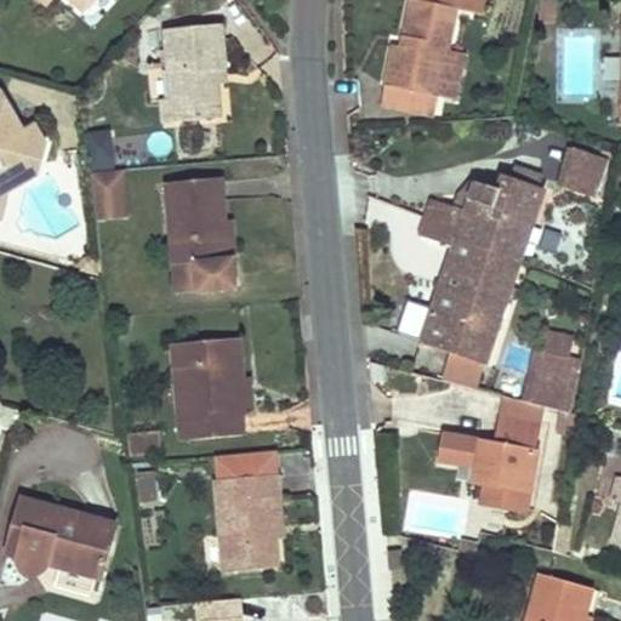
[(63,0),(78,13),(90,0),(63,0)]
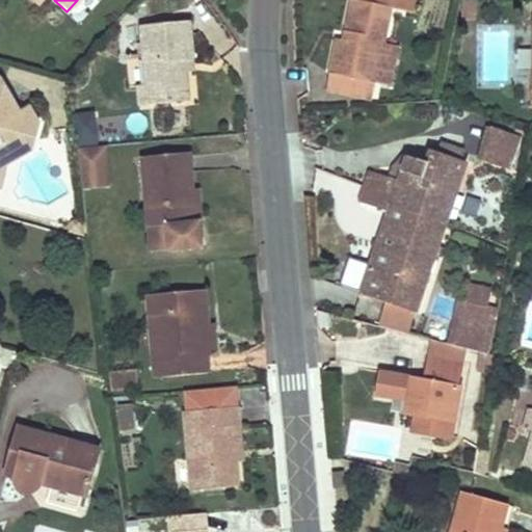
[(343,58),(340,72),(330,70),(325,89),(371,101),(376,80),(392,84),(401,47),(384,43),(393,8),(413,12),(416,0),(352,0),(346,30),(353,31),(351,40),(344,38),(338,36),(334,56),(343,58)]
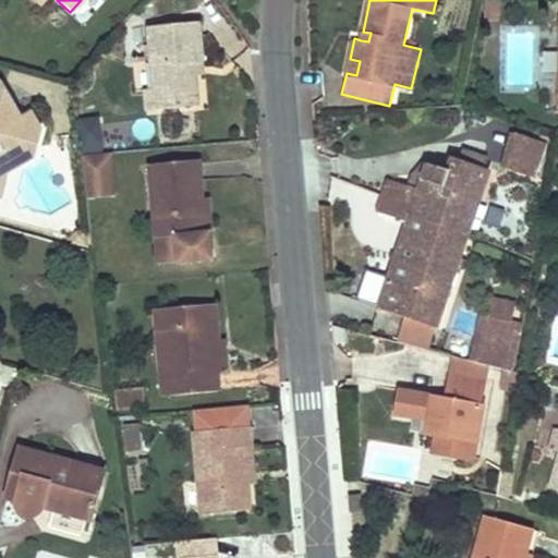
[(204,56),(199,15),(147,20),(152,79),(154,105),(197,101),(194,71),(193,57),(204,56)]
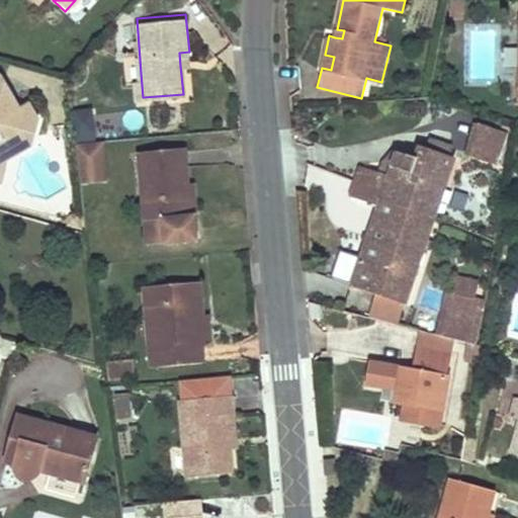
[(344,30),(337,29),(335,37),(342,38),(344,30)]
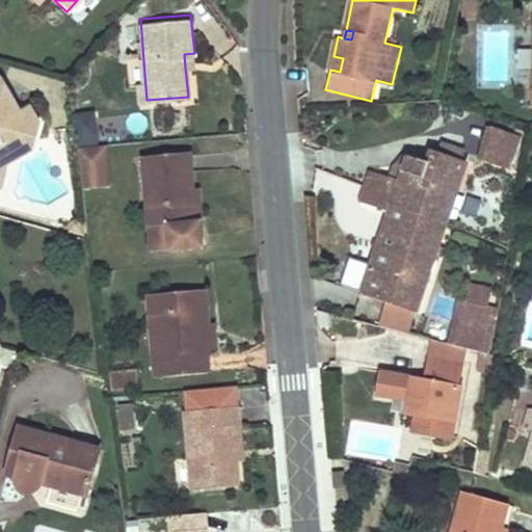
[(343,58),(334,56),(330,70),(340,72),(343,58)]
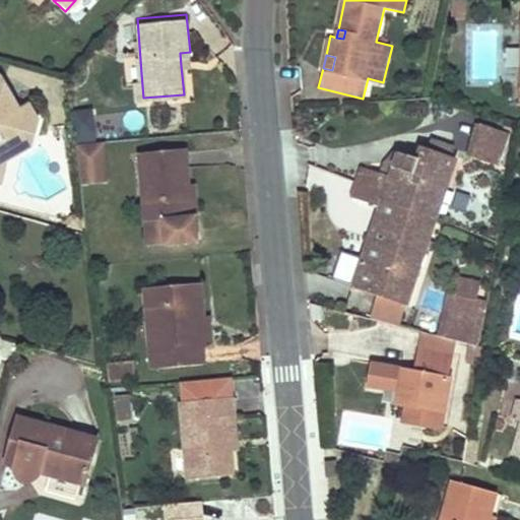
[(143,98),(141,73),(132,74),(133,98),(143,98)]
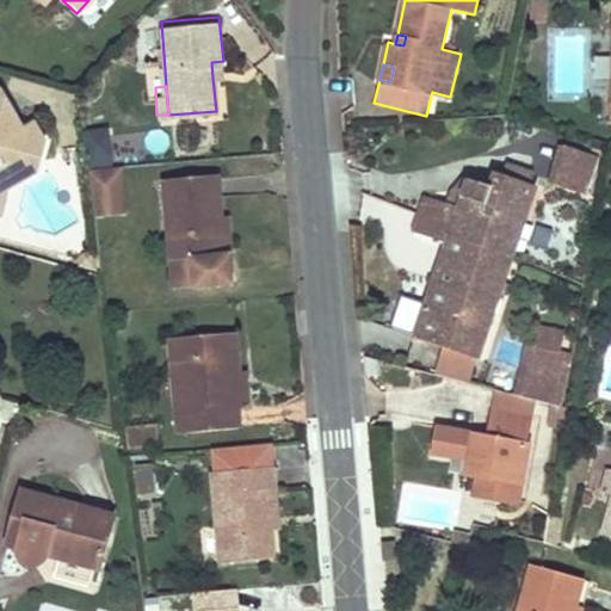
[(0,187),(2,187),(5,171),(39,154),(45,136),(32,118),(24,122),(10,99),(0,96),(0,187)]
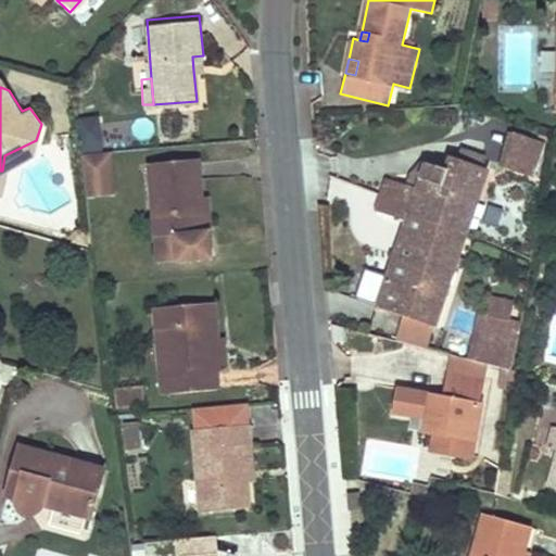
[(534,143),(508,133),(496,163),(522,173),(534,143)]
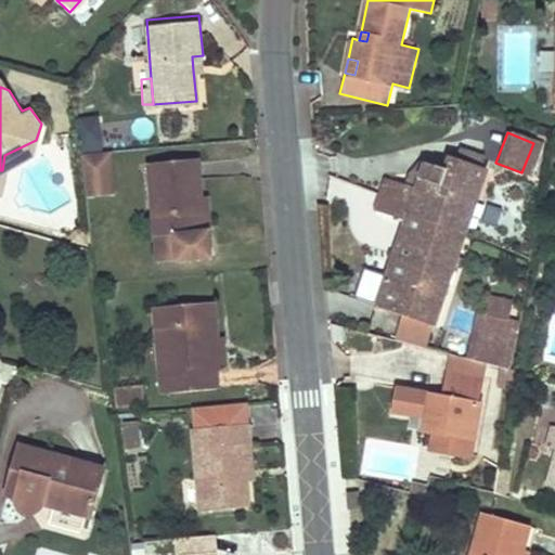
[(4,155),(2,170),(33,153),(36,140),(4,155)]
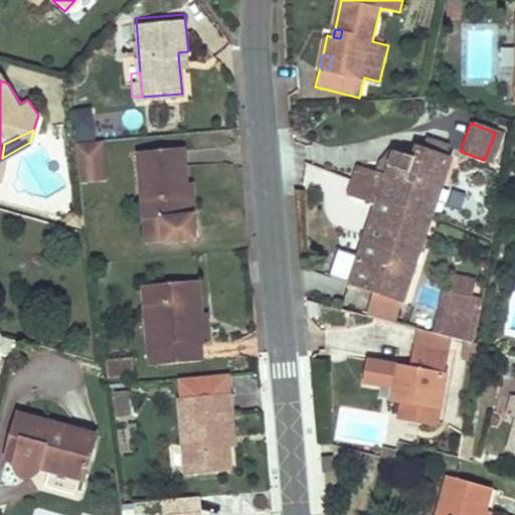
[(495,133),(484,160),(491,163),(502,135),(495,133)]
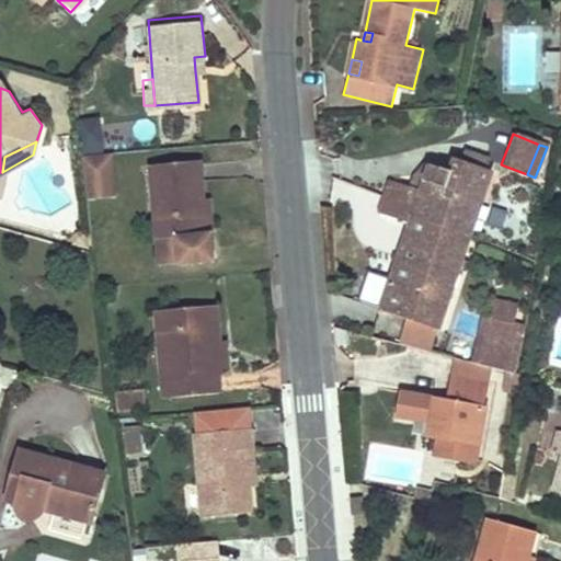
[(109,148),(80,150),(86,194),(114,191),(109,148)]
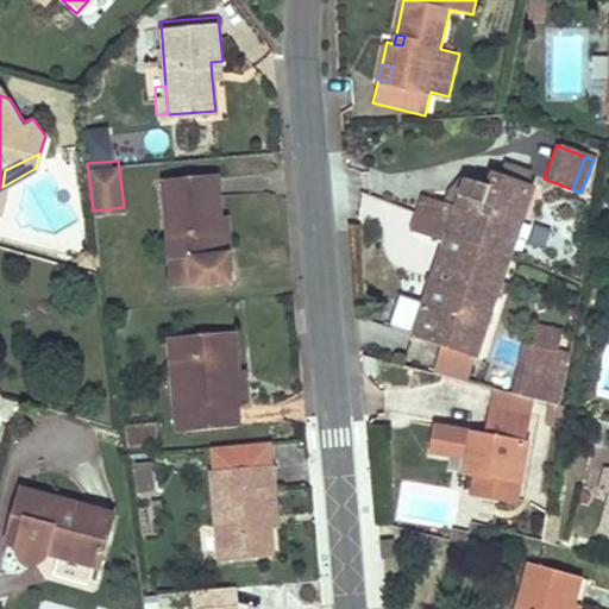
[(526,180),(496,171),(491,187),(521,196),(526,180)]
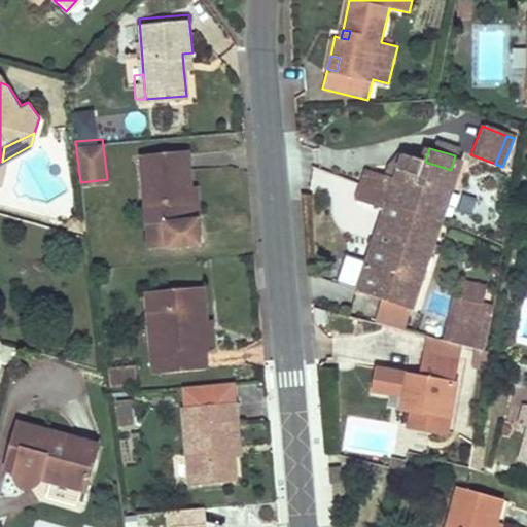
[(189,189),(186,154),(141,157),(146,224),(165,223),(167,248),(197,246),(195,221),(185,222),(183,189),(189,189)]
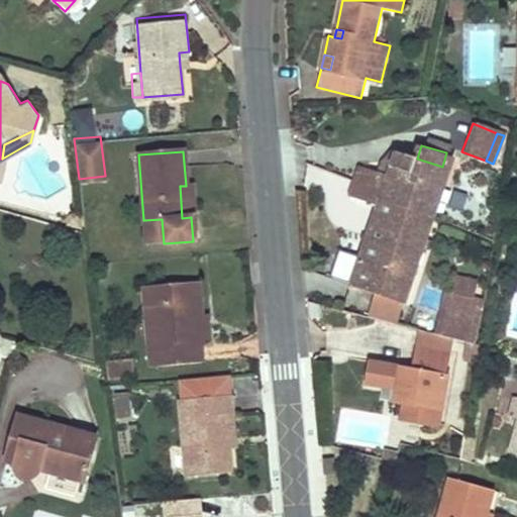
[(395,151),(391,162),(387,176),(377,172),(356,166),(347,195),(376,204),(375,207),(350,284),(376,292),(369,313),(398,322),(443,179),(438,177),(442,167),(417,159),(395,151)]
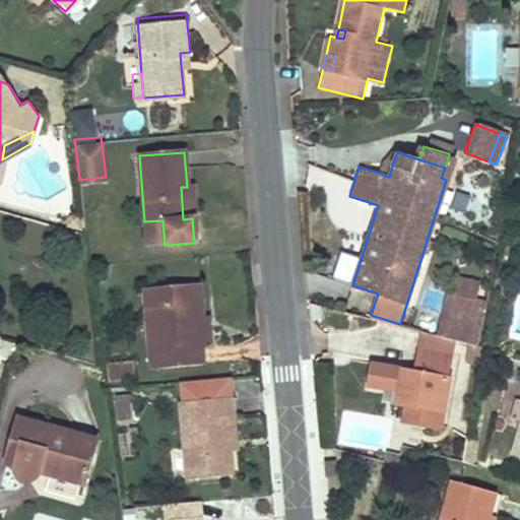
[(389,177),(393,163),(383,159),(379,173),(389,177)]
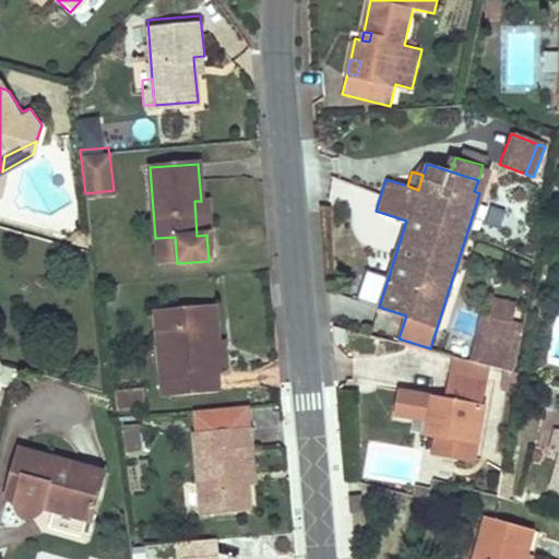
[(194,201),(197,236),(206,235),(204,201),(201,201),(194,201)]
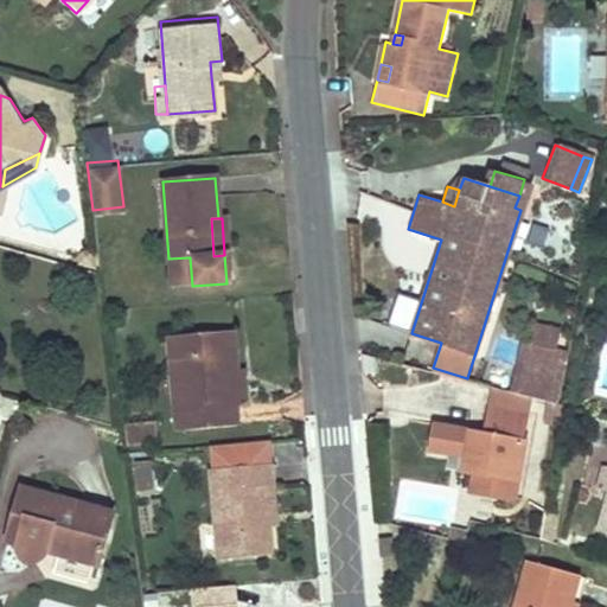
[(190,257),(168,259),(170,287),(192,286),(190,257)]
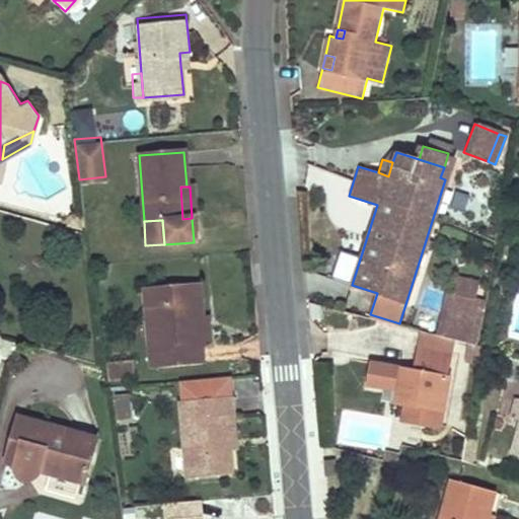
[(449,293),(478,300),(483,284),(454,277),(449,293)]
